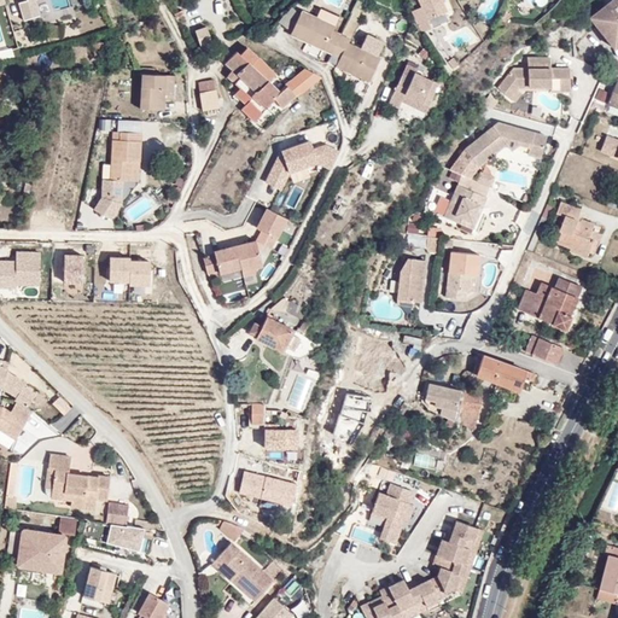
[(31,0),(18,0),(19,4),(24,3),(27,7),(17,11),(23,27),(39,21),(33,0),(31,0)]
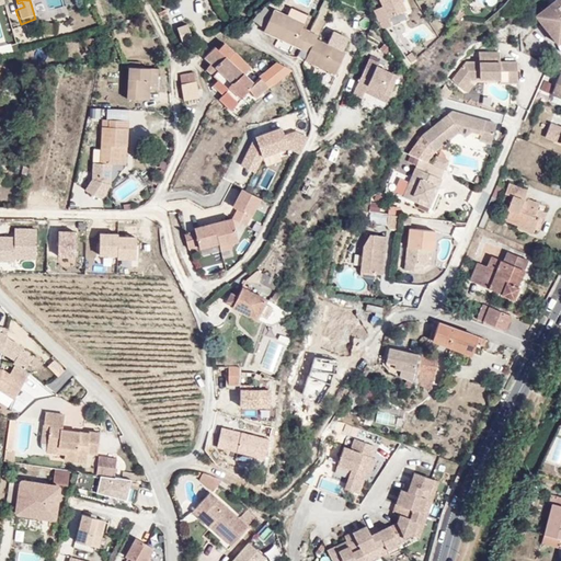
[(408,8),(403,0),(380,0),(382,4),(388,16),(408,8)]
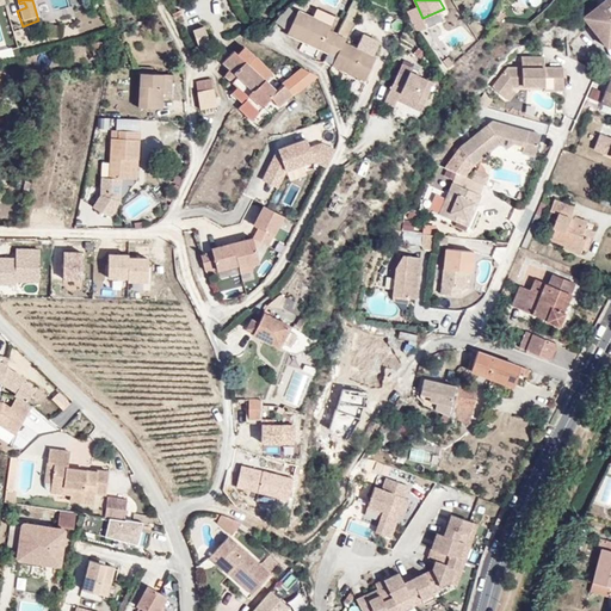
[(610,0),(604,0),(584,18),(606,47),(610,43),(610,0)]
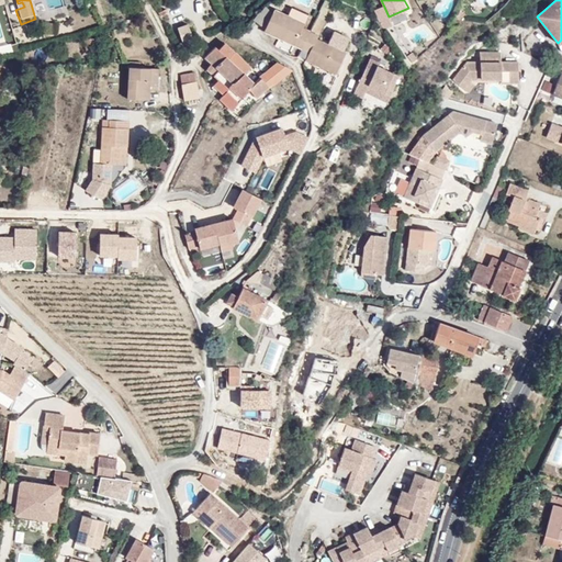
[(391,22),(389,17),(383,4),(373,9),(381,26),(391,22)]
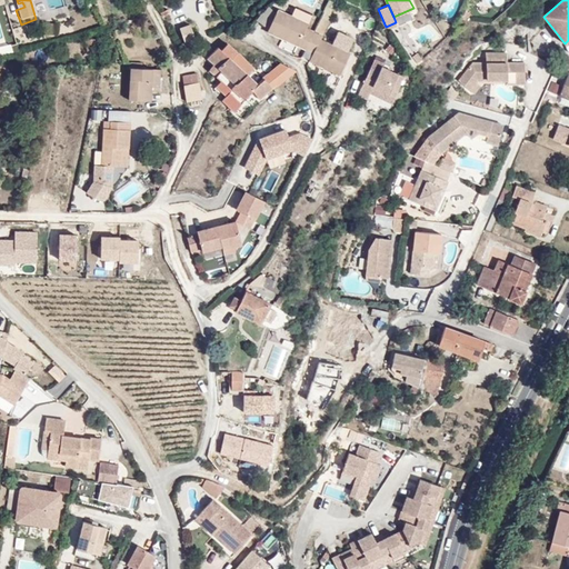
[(270,31),(277,11),(268,8),(258,22),(270,31)]
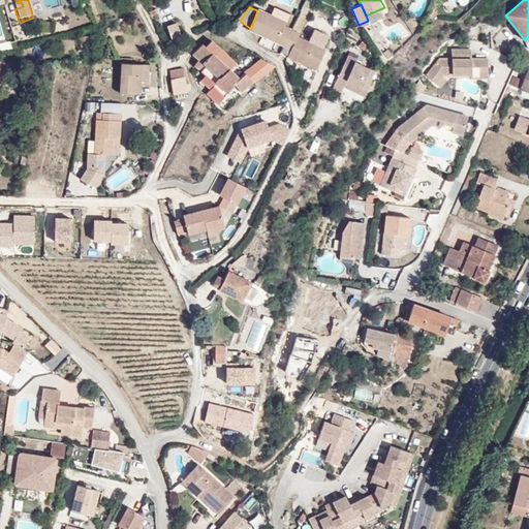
[(273,8),(270,16),(286,22),(289,16),(273,8)]
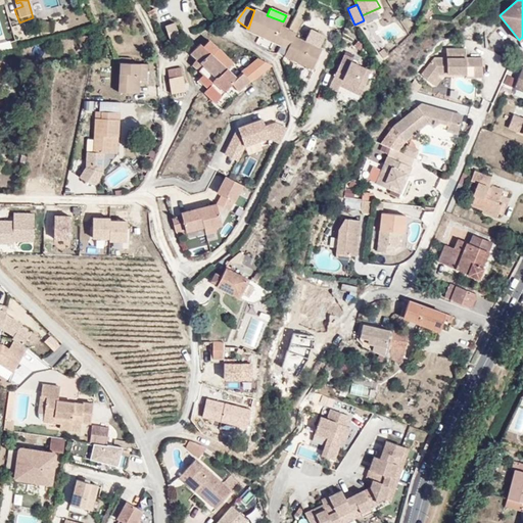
[(283,21),(267,15),(254,10),(248,29),(247,31),(288,50),(286,57),(314,69),(324,49),(295,36),(296,33),(287,30),(281,27),(283,21)]
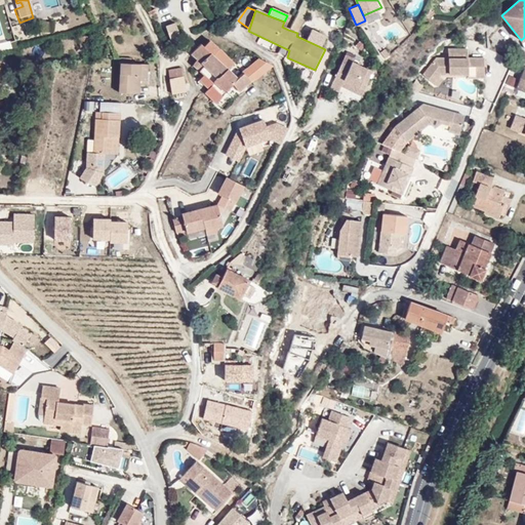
[(295,15),(288,30),(297,33),(304,19),(295,15)]
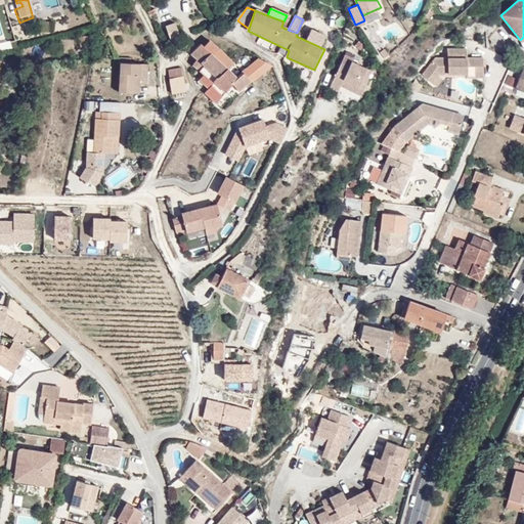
[(176,20),(166,25),(173,45),(183,42),(176,20)]
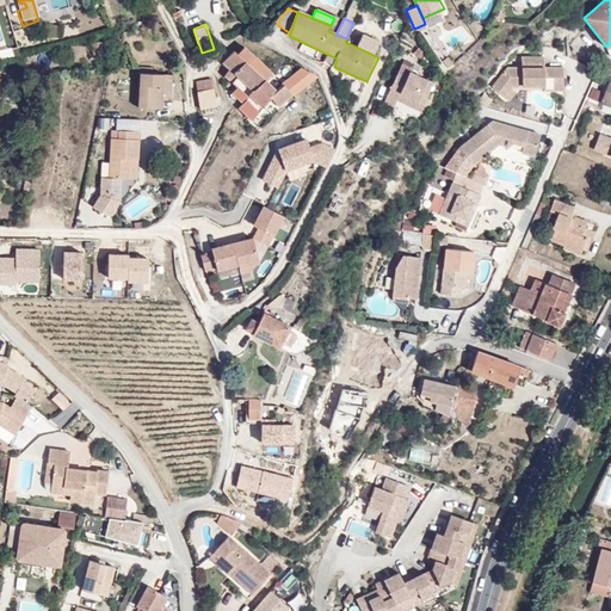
[(272,72),(279,65),(261,48),(260,48),(250,38),(244,45),(240,42),(228,54),(235,60),(232,67),(239,74),(245,68),(259,80),(255,84),(257,85),(254,87),(251,92),(264,104),(267,99),(276,90),(283,98),(297,86),(290,74),(283,81),(272,72)]
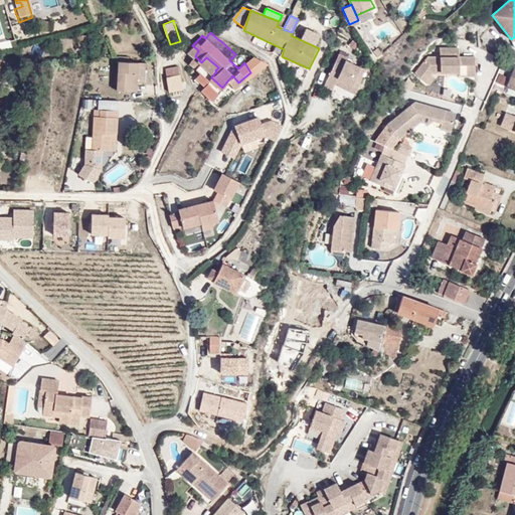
[(254,70),(271,56),(260,48),(247,59),(253,70),(254,70)]
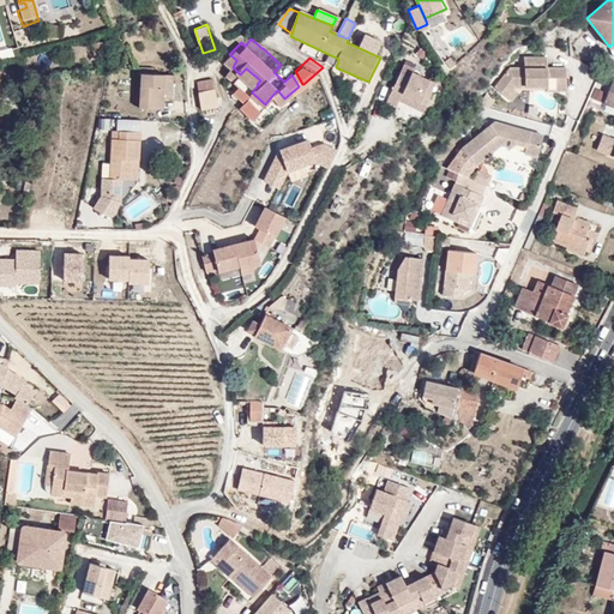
[(565,91),(565,68),(543,67),(543,58),(523,58),(523,67),(512,67),(498,86),(513,98),(523,90),(519,84),(548,84),(547,77),(554,77),(554,91),(565,91)]
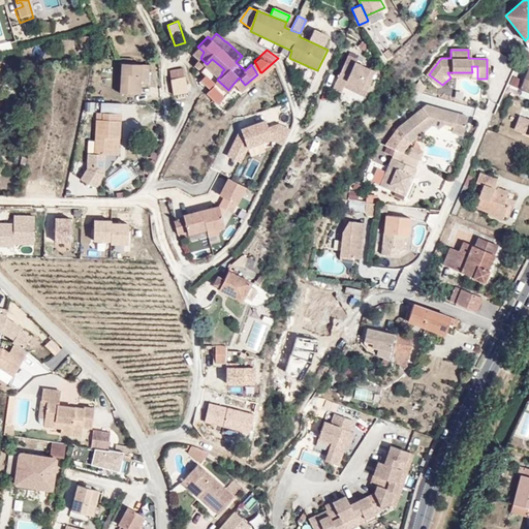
[(376,60),(356,52),(353,57),(344,54),(333,78),(343,82),(346,76),(366,84),(376,60)]
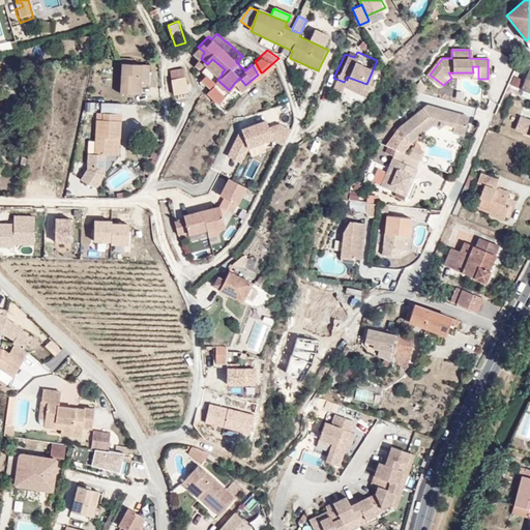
[(222,72),(225,69),(212,59),(207,64),(221,76),(223,74),(222,72)]
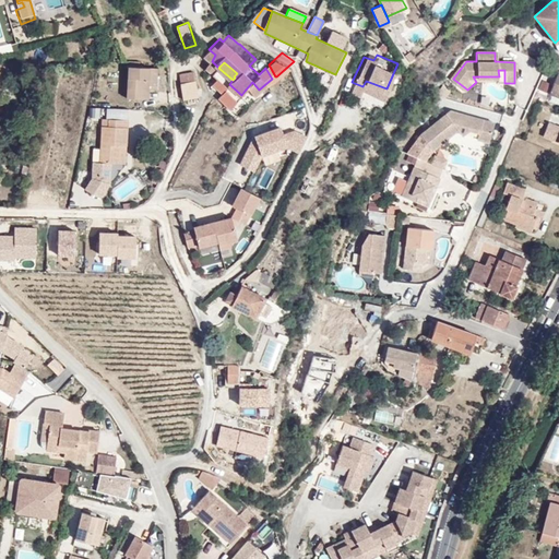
[(151,88),(153,66),(130,63),(128,97),(150,98),(151,88)]
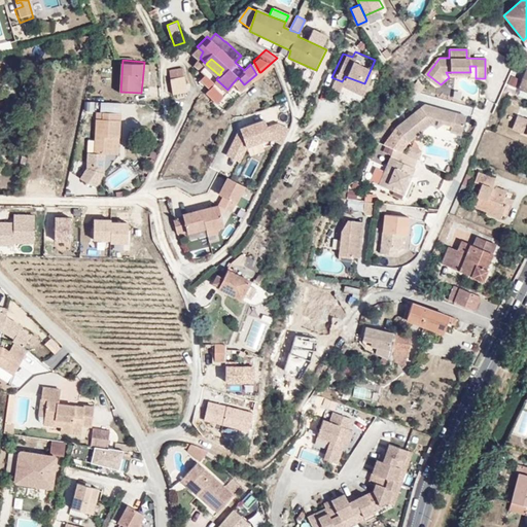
[(259,72),(253,61),(250,64),(256,74),(259,72)]
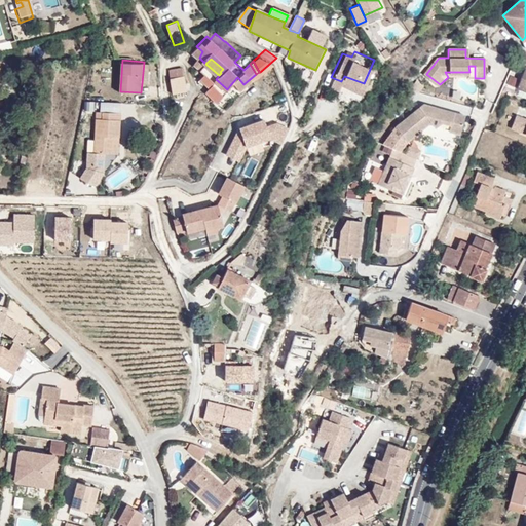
[(151,62),(144,62),(142,83),(148,82),(151,62)]
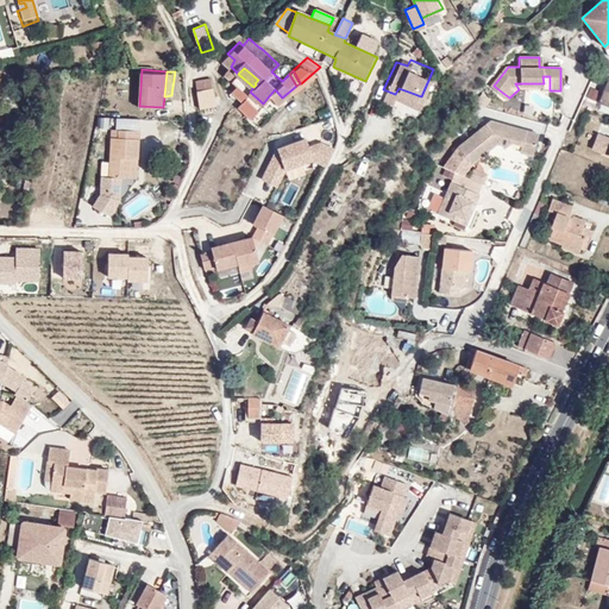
[(608,74),(598,99),(608,102),(608,74)]
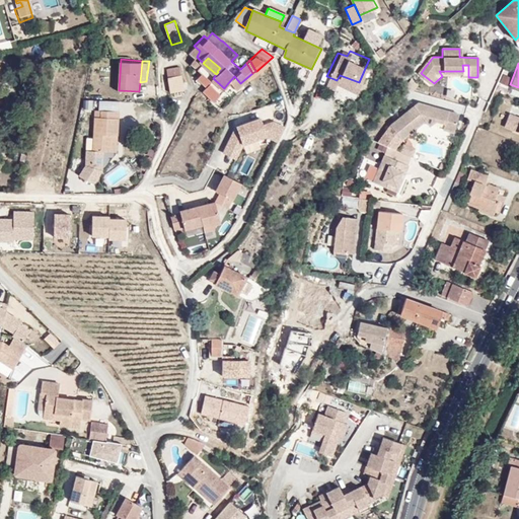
[(181,67),(168,69),(171,92),(184,91),(181,67)]
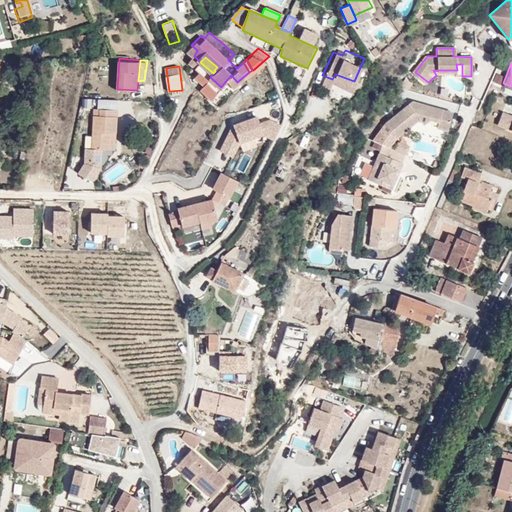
[(493,82),(501,84),(503,76),(494,74),(493,82)]
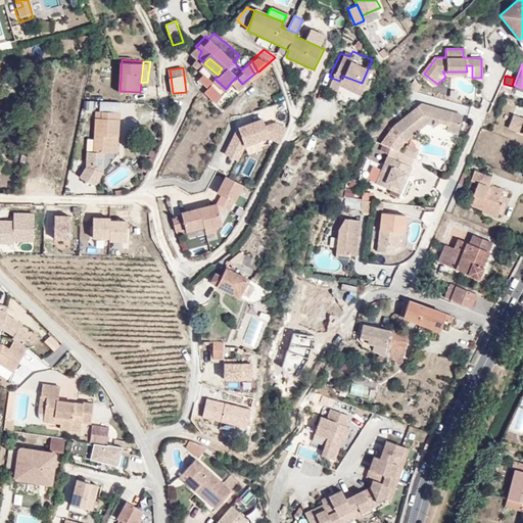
[(5,93),(0,94),(0,100),(2,108),(8,106),(5,93)]
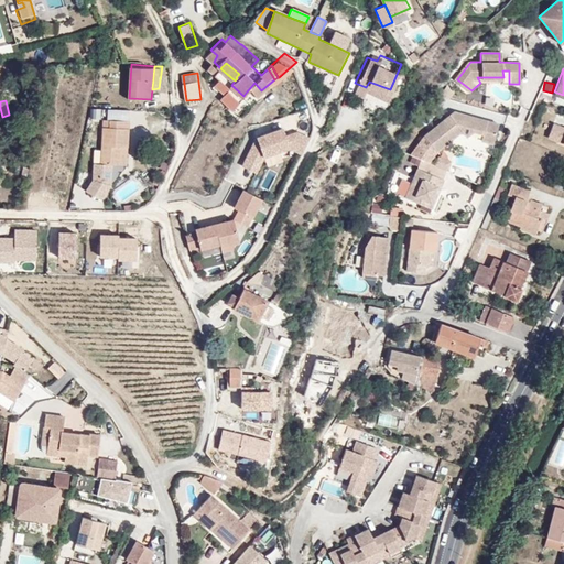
[(91,109),(91,119),(106,118),(106,109),(91,109)]
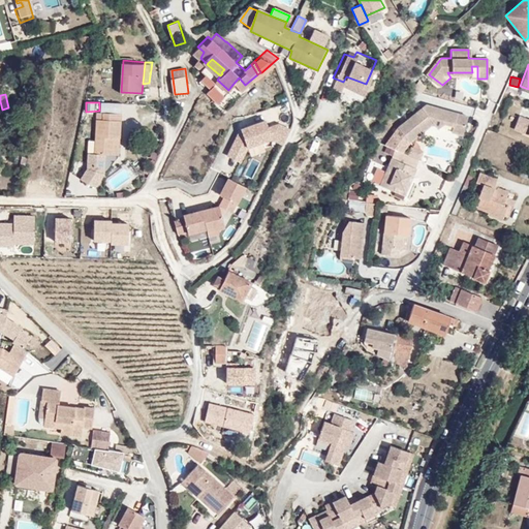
[(461,133),(464,113),(426,104),(398,129),(411,143),(432,124),(437,128),(441,122),(449,124),(450,130),(461,133)]
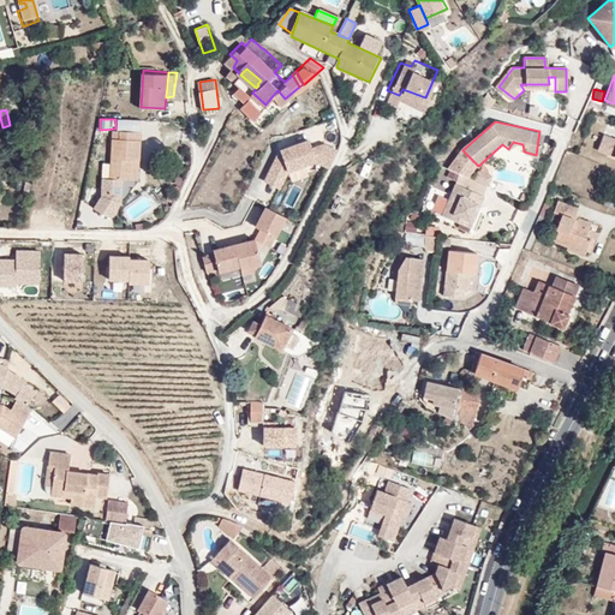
[(286,136),(273,166),(286,172),(294,155),(322,144),(333,149),(341,132),(330,129),(318,133),(315,125),(286,136)]
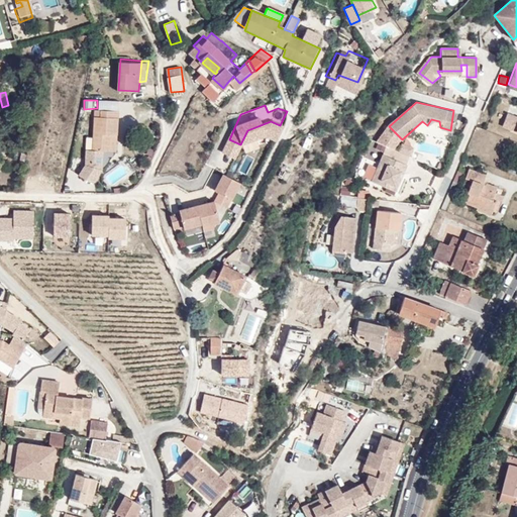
[(118,111),(101,110),(100,121),(95,120),(93,150),(102,150),(109,151),(110,134),(117,135),(118,111)]
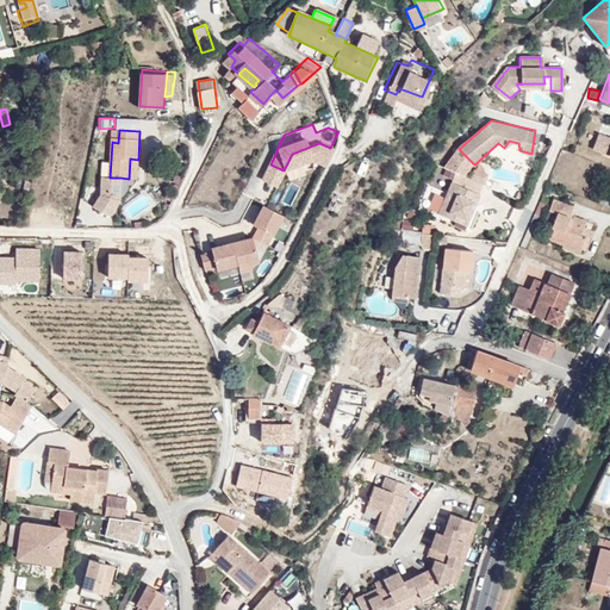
[(609,138),(598,135),(593,150),(609,157),(609,138)]
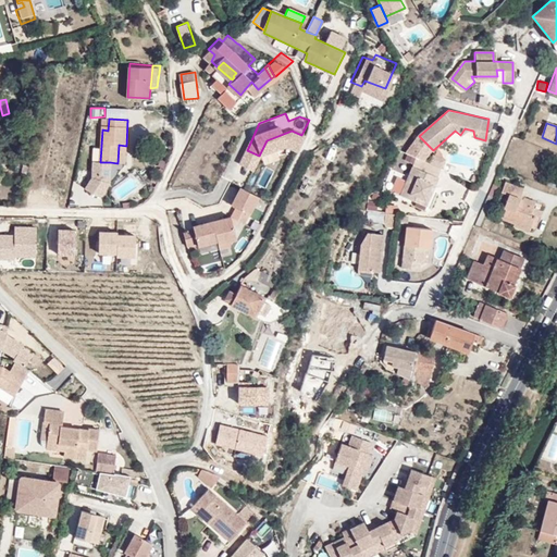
[(433,150),(419,136),(415,144),(430,152),(433,150)]
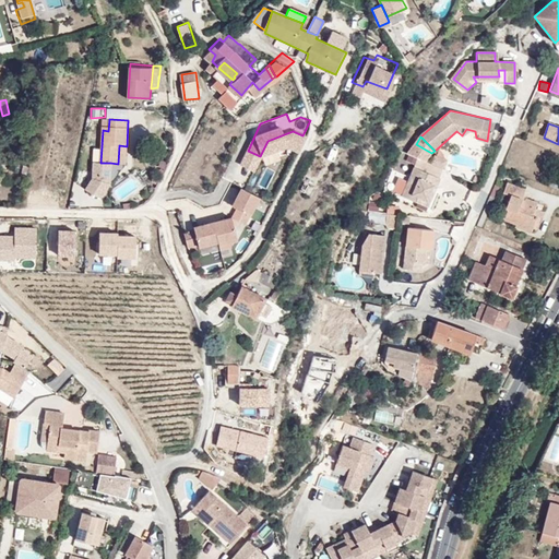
[(431,153),(416,144),(408,155),(425,159),(431,153)]
